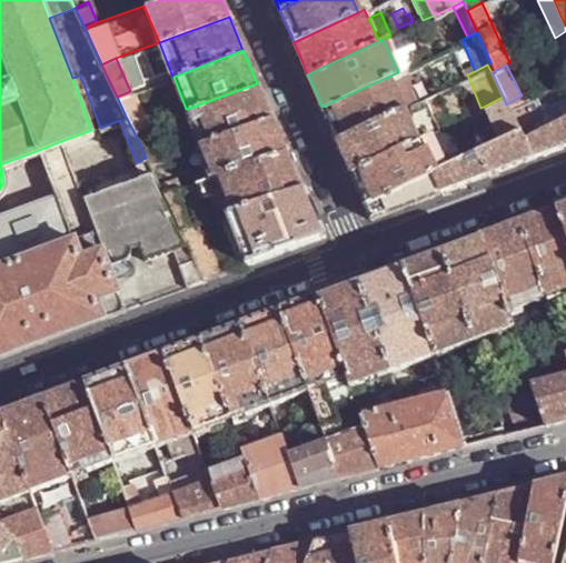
[(565,112),(565,72),(522,96),(506,104),(517,128),(522,136),(565,112)]
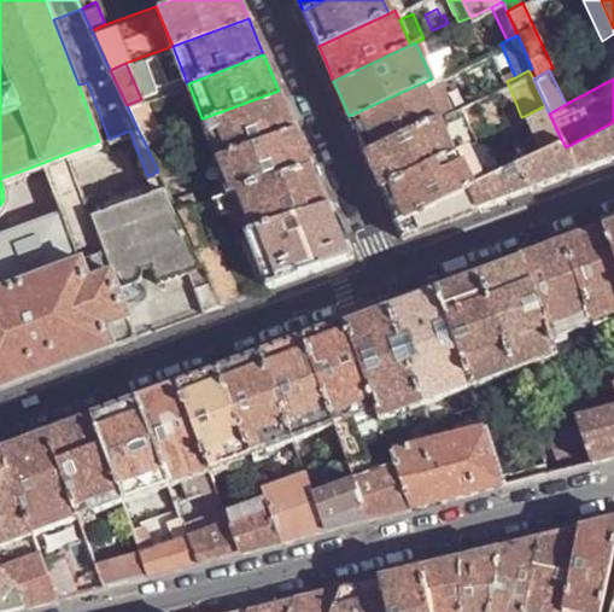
[(358,137),(364,152),(436,116),(421,83),(349,116),(358,137)]
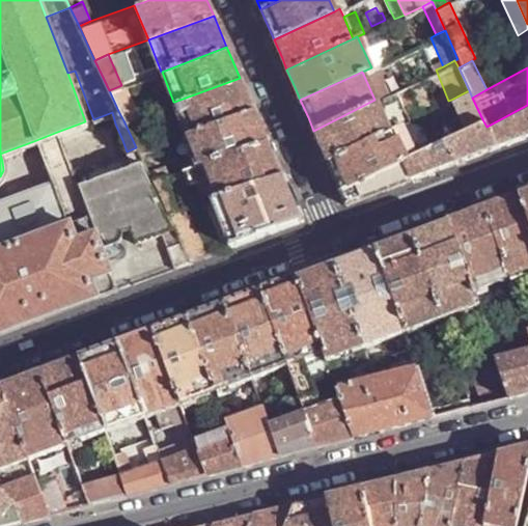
[(240,78),(174,102),(188,134),(254,109),(245,89),(240,78)]
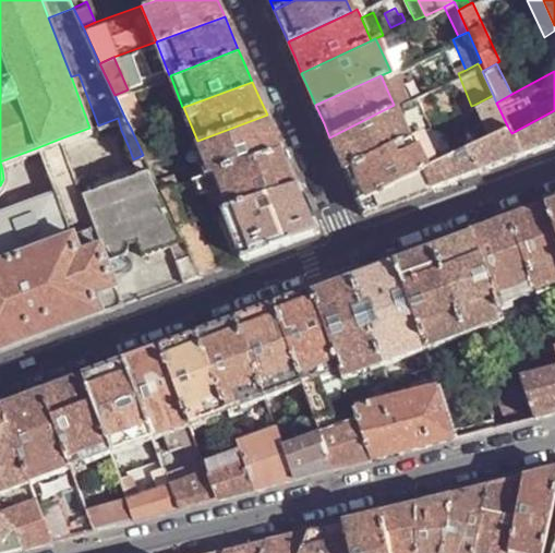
[(134,100),(131,89),(128,89),(115,95),(120,107),(134,100)]
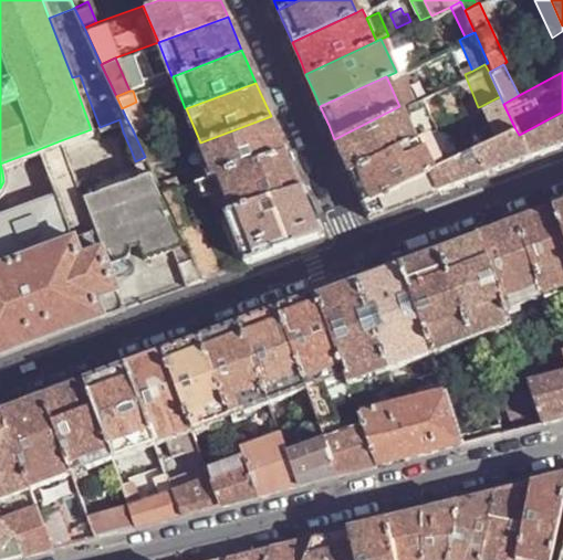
[(420,95),(399,106),(414,139),(435,128),(420,95)]
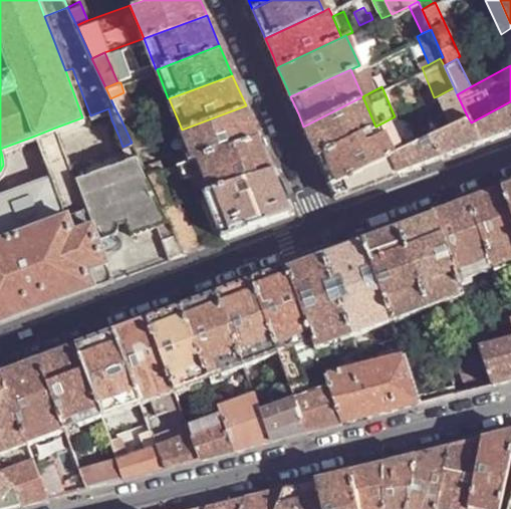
[(437,96),(450,123),(467,115),(457,94),(454,87),(437,96)]
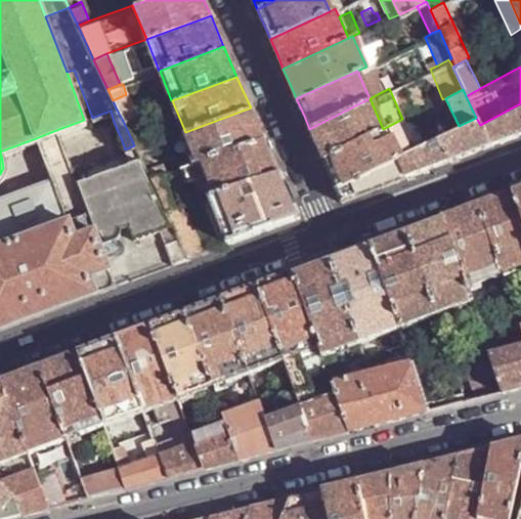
[(316,144),(322,158),(383,129),(370,98),(309,129),(316,144)]
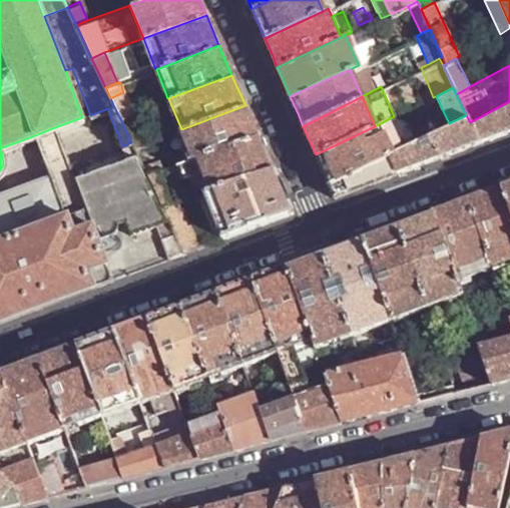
[(324,172),(328,183),(388,153),(401,147),(428,134),(449,123),(436,96),(433,97),(394,116),(375,126),(316,154),(324,172)]
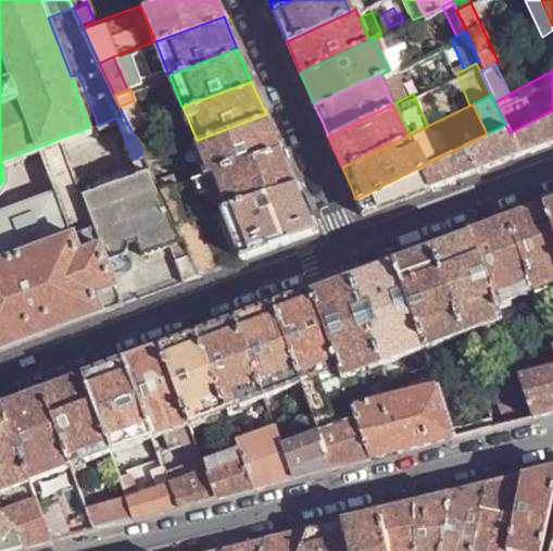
[(552,110),(510,133),(518,151),(552,137),(552,110)]
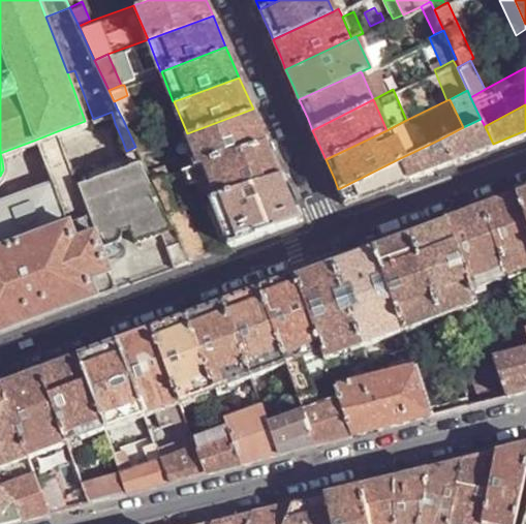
[(131,105),(118,111),(123,120),(134,117),(134,116),(131,105)]
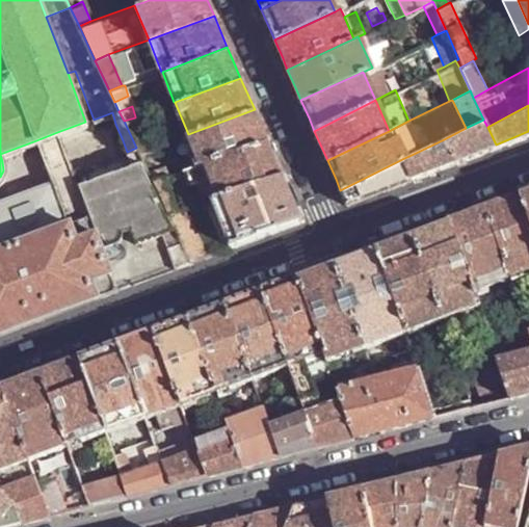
[(200,162),(203,161),(268,140),(260,122),(255,109),(188,134),(197,158),(200,162)]
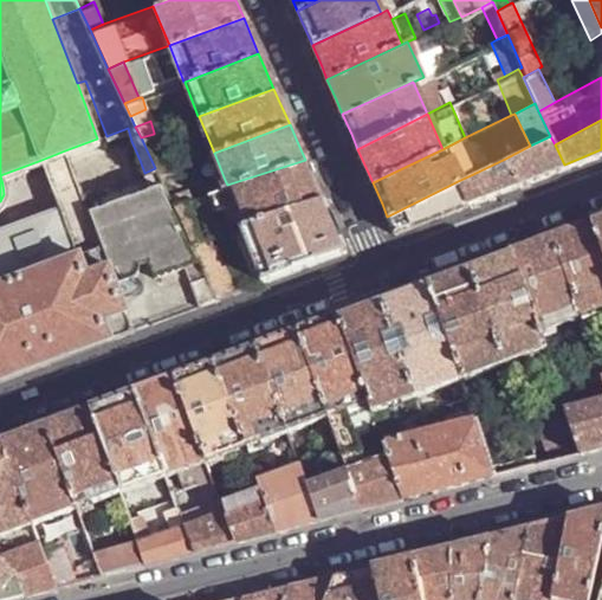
[(154,134),(141,137),(155,168),(159,175),(170,169),(154,134)]
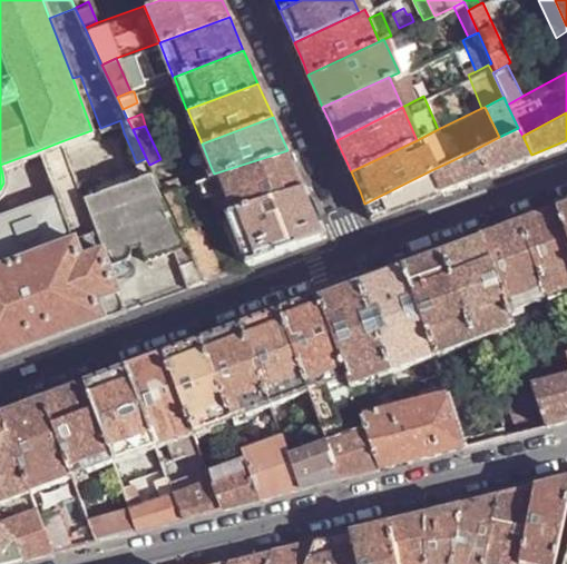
[(514,160),(531,155),(522,136),(518,128),(499,137),(476,149),(487,170),(514,160)]
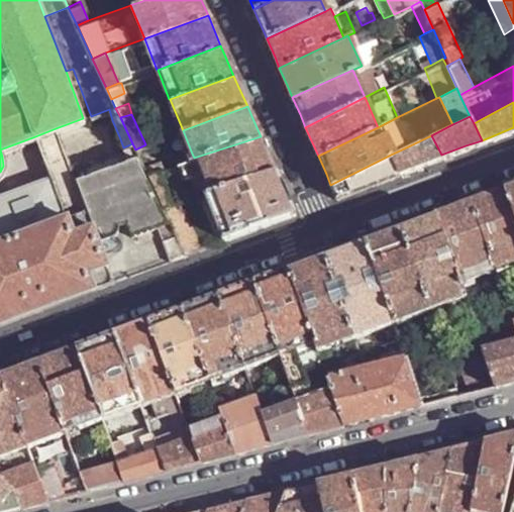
[(75,179),(56,128),(35,136),(49,175),(64,214),(85,206),(75,179)]
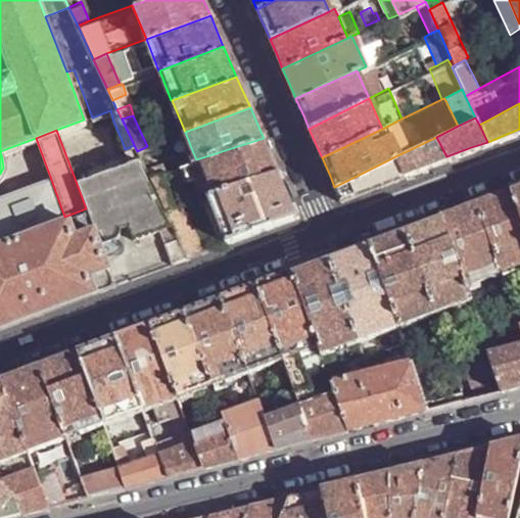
[(446,156),(436,137),(409,150),(395,156),(404,174),(428,165),(446,156)]
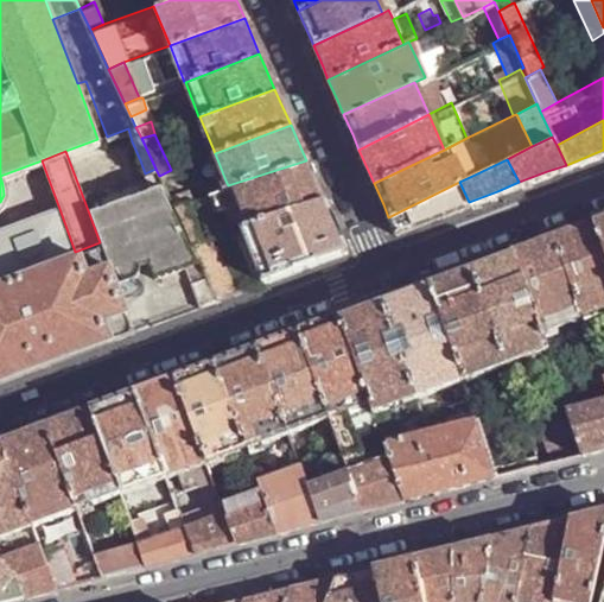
[(313,177),(306,160),(231,184),(247,223),(323,198),(313,177)]
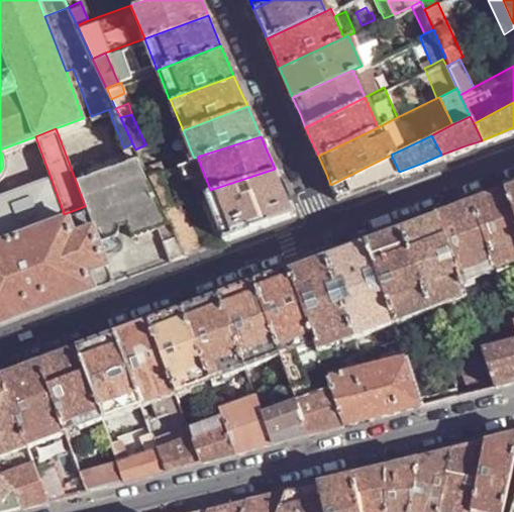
[(49,175),(0,192),(0,320),(3,319),(112,279),(93,228),(98,226),(100,233),(102,235),(107,237),(114,235),(116,232),(118,227),(125,224),(131,237),(158,226),(170,254),(179,250),(161,206),(146,174),(143,166),(139,155),(75,179),(85,206),(64,214),(49,175)]
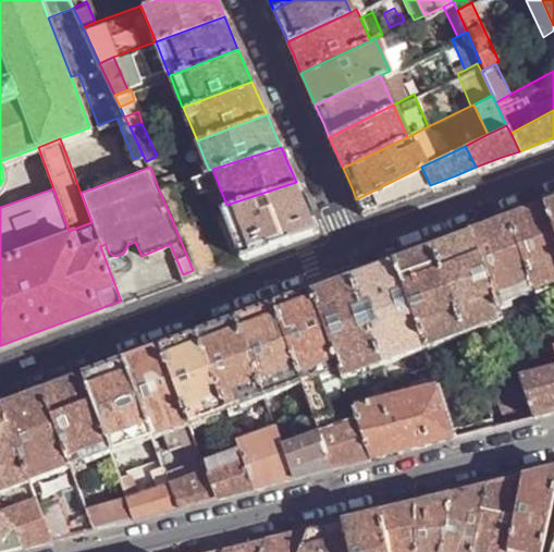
[(356,199),(361,210),(402,195),(430,185),(421,167),(356,199)]
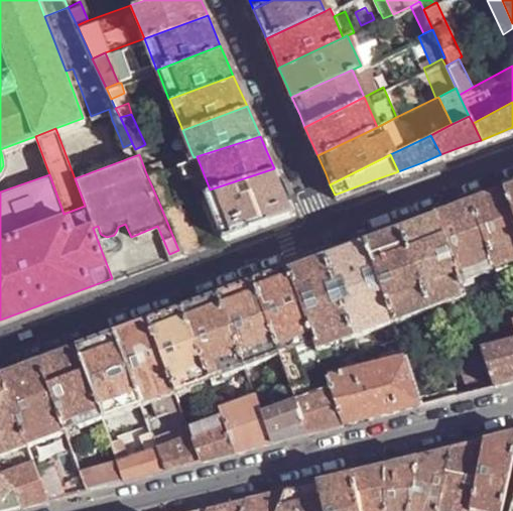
[(188,159),(175,163),(181,178),(184,177),(188,183),(196,194),(204,192),(210,189),(197,156),(194,157),(188,159)]
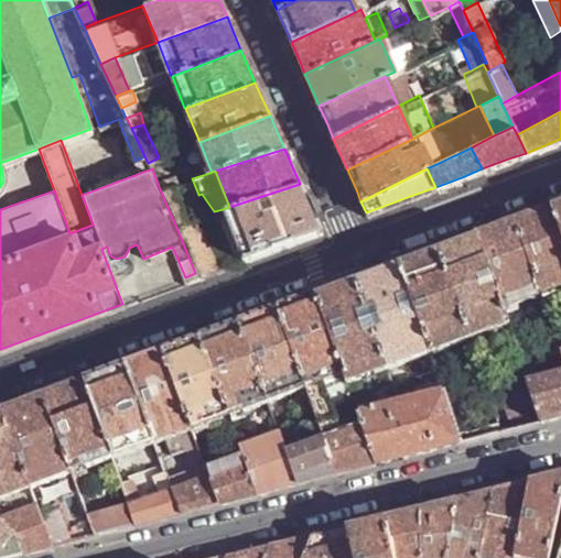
[(157,181),(160,189),(174,184),(179,183),(175,174),(157,181)]
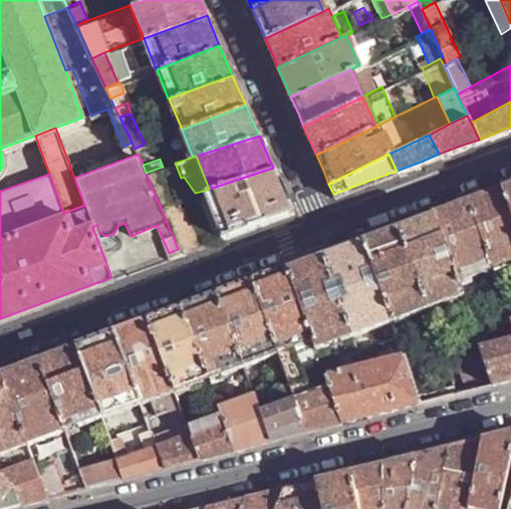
[(160,205),(173,200),(159,168),(146,173),(160,205)]
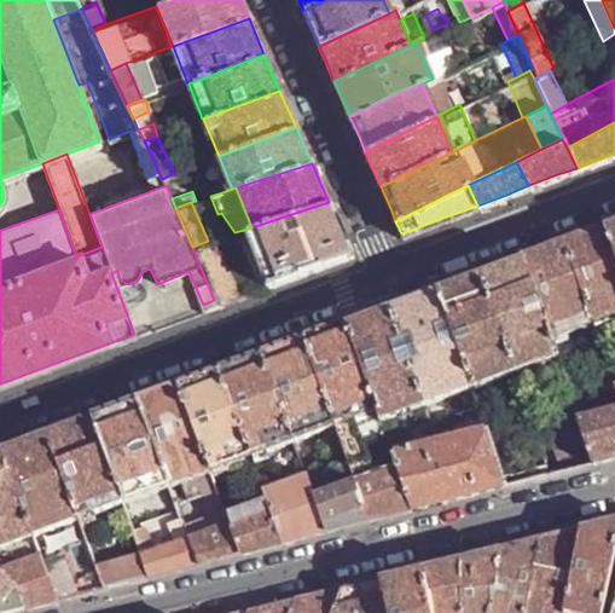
[(337,221),(329,202),(251,227),(244,230),(267,284),(350,253),(337,221)]
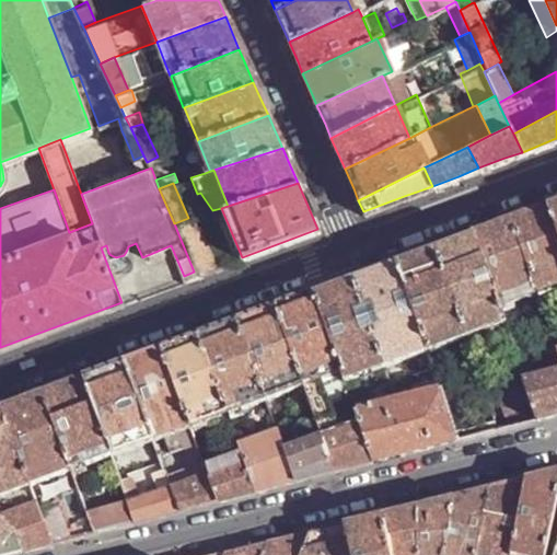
[(556,196),(545,201),(556,235),(556,196)]
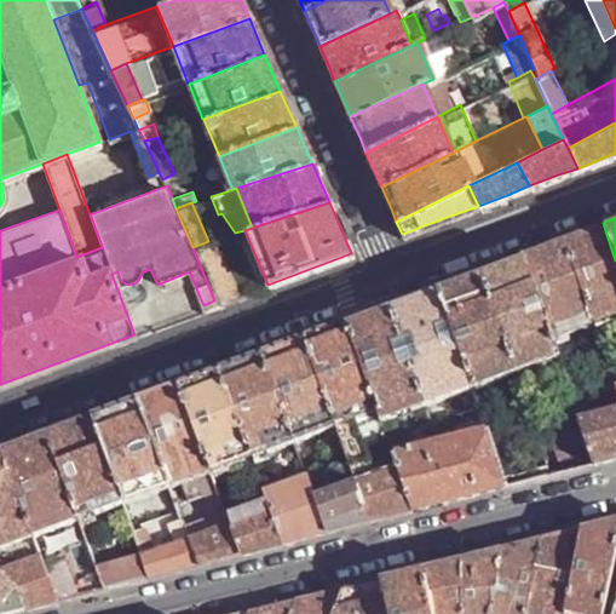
[(563,239),(591,317),(615,308),(615,260),(603,223),(577,233),(563,239)]
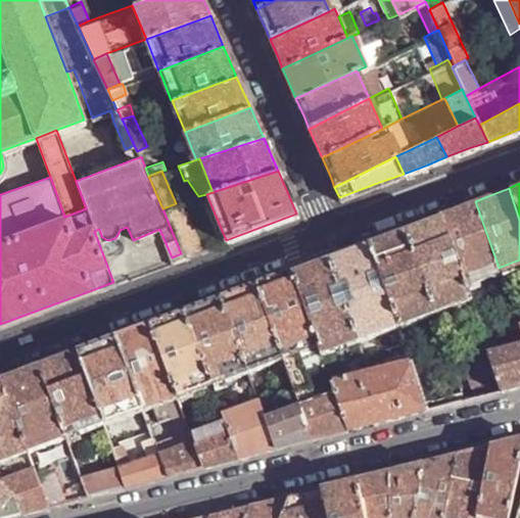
[(180,201),(176,203),(162,208),(181,253),(203,248),(180,201)]
